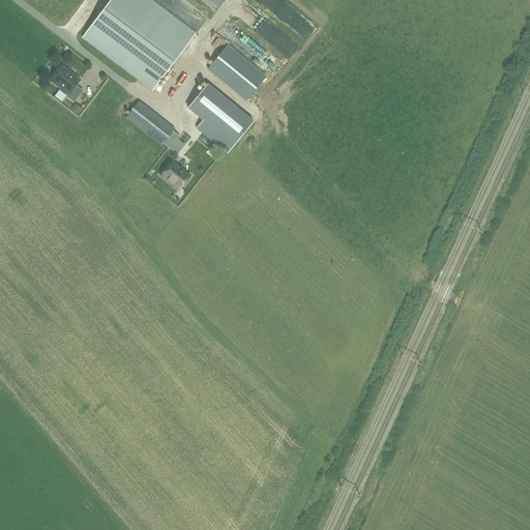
[(149,0),(111,0),(82,38),(152,91),(195,34),(149,0)]
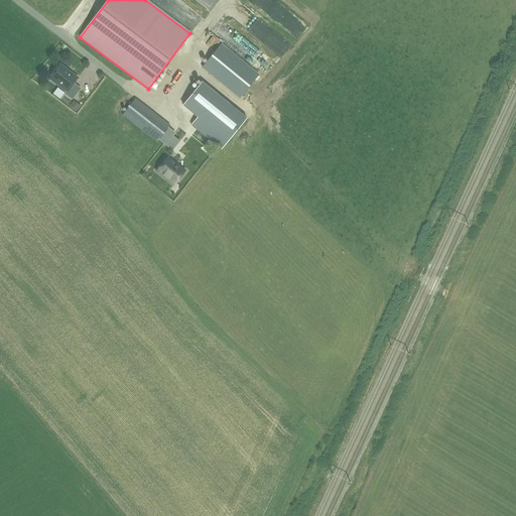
[(214,12),(220,2),(215,0),(207,0),(204,5),(214,12)]
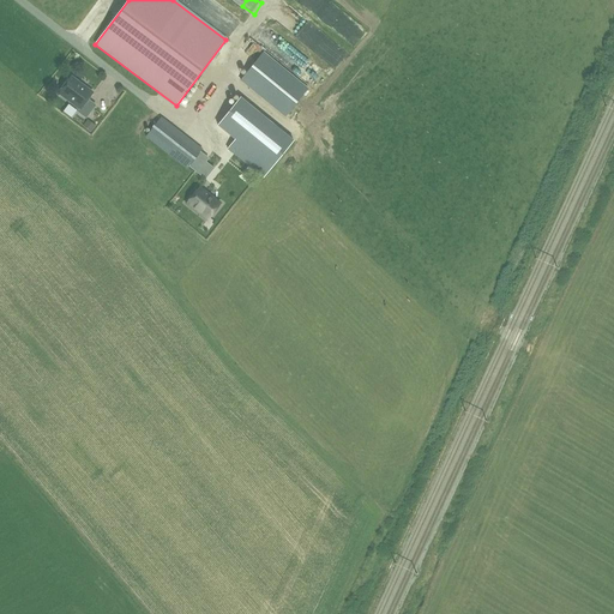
[(332,64),(347,54),(338,43),(324,53),(332,64)]
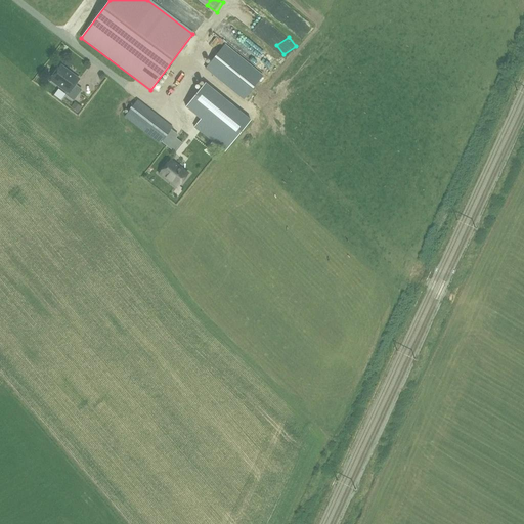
[(225,45),(206,69),(244,100),(263,77),(225,45)]
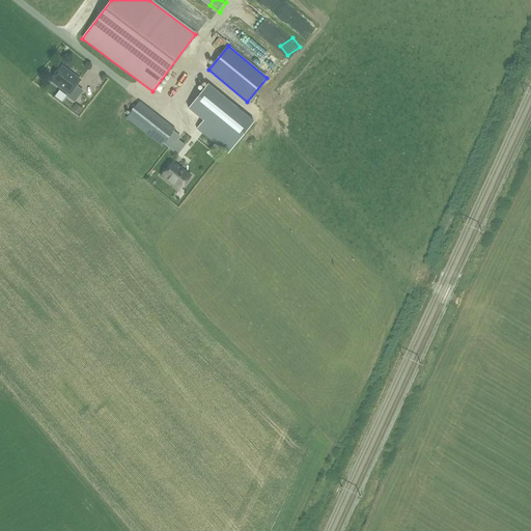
[(62,66),(51,81),(70,94),(81,80),(62,66)]
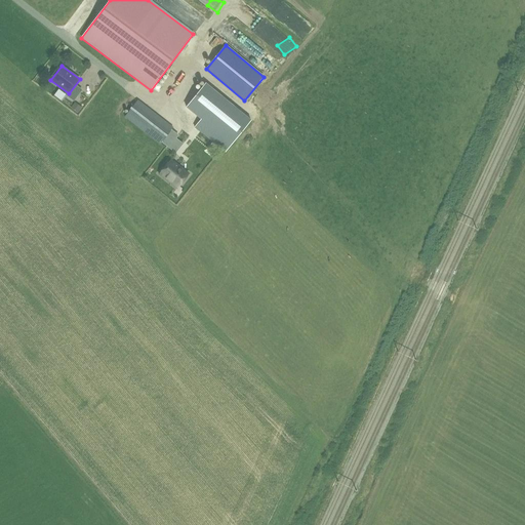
[(205,83),(186,107),(201,119),(194,127),(223,150),(225,152),(250,120),(205,83)]
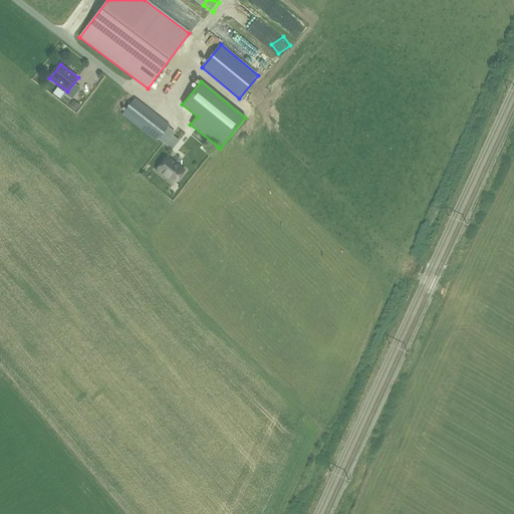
[(68,92),(75,98),(83,87),(77,82),(68,92)]
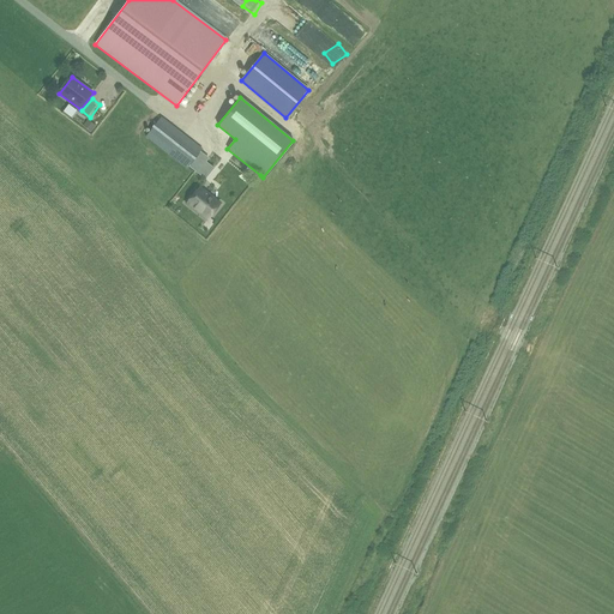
[(203,149),(161,118),(146,137),(188,168),(190,167),(197,170),(204,161),(198,156),(203,149)]
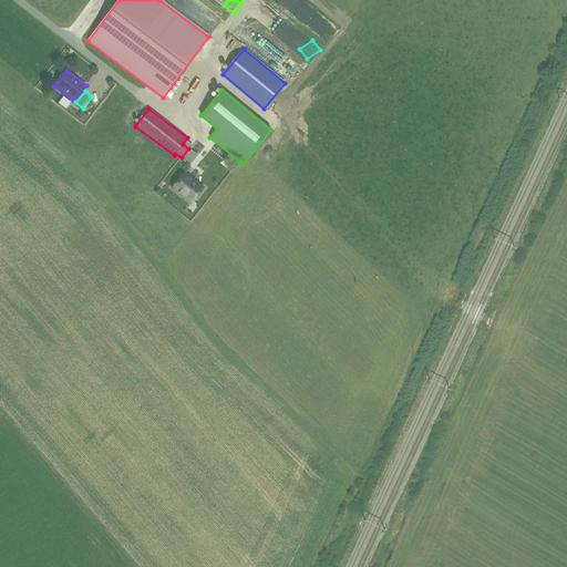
[(184,173),(173,188),(192,203),(204,188),(184,173)]
